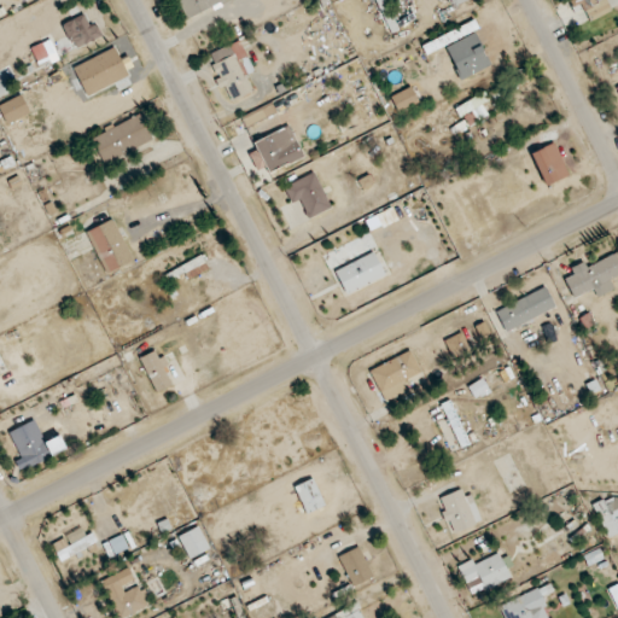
[(178,0),(187,19),(223,3),(222,0),(178,0)]
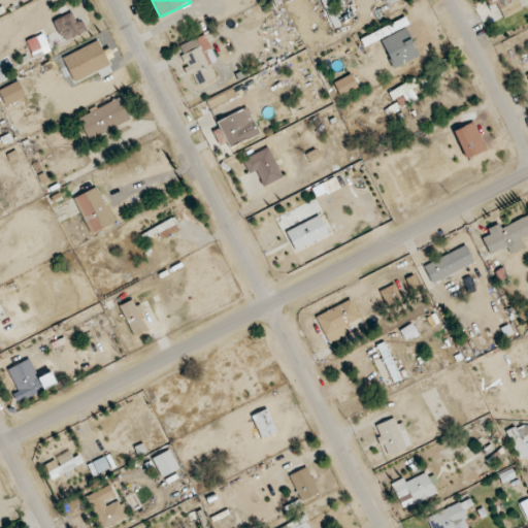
[(339,27),(330,0),(322,0),(332,29),(339,27)]
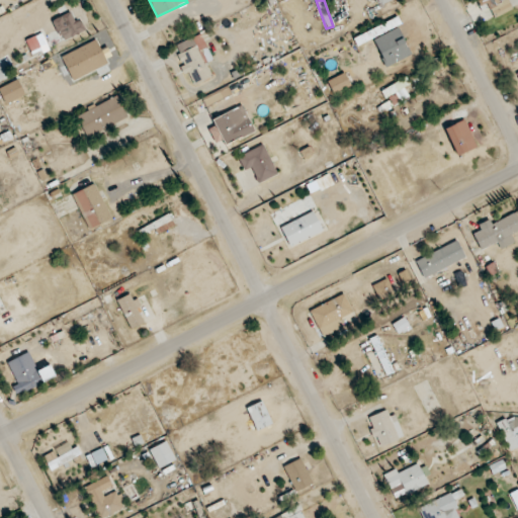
[(476,0),(480,7),(487,3),(494,18),(513,9),(508,0),(476,0)]
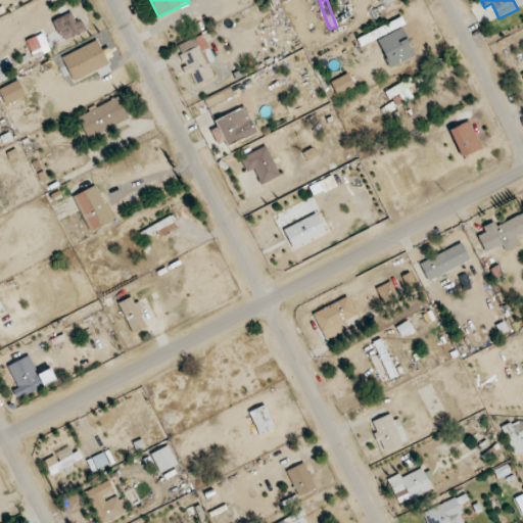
[(62,42),(87,31),(82,19),(77,22),(72,12),(53,20),(62,42)]
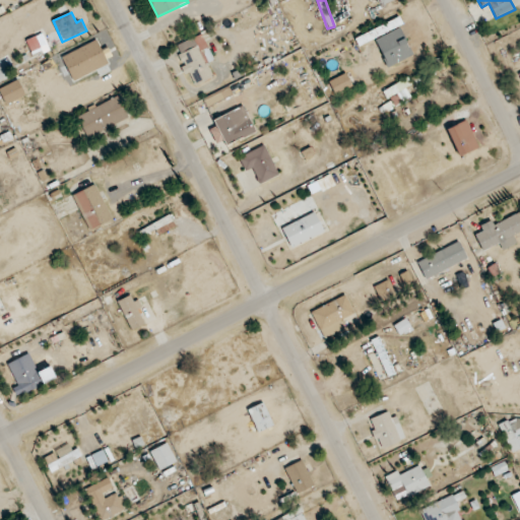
[(403,25),(399,17),(355,39),(359,46),(403,25)]
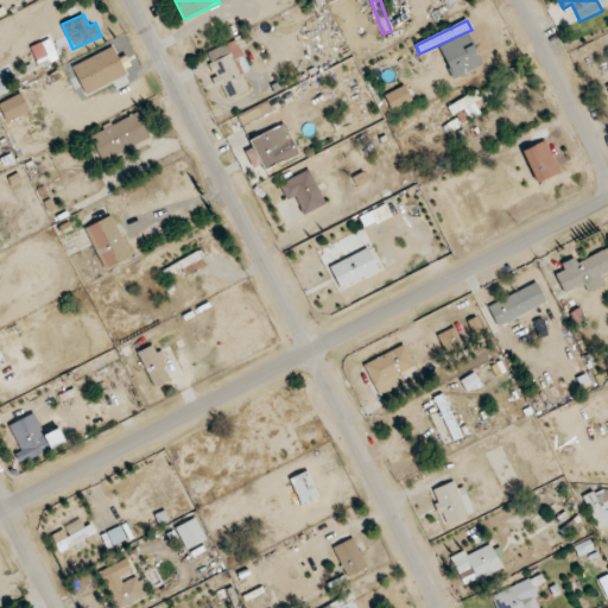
[(31,46),(37,61),(56,52),(50,38),(31,46)]
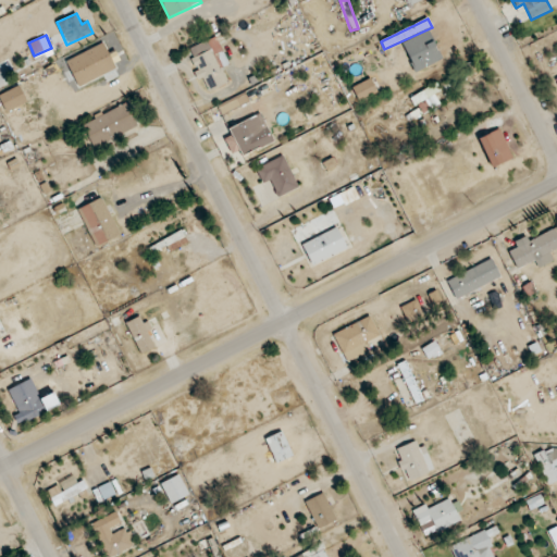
[(188,48),(199,78),(203,77),(208,90),(229,83),(222,66),(227,64),(218,37),(188,48)]
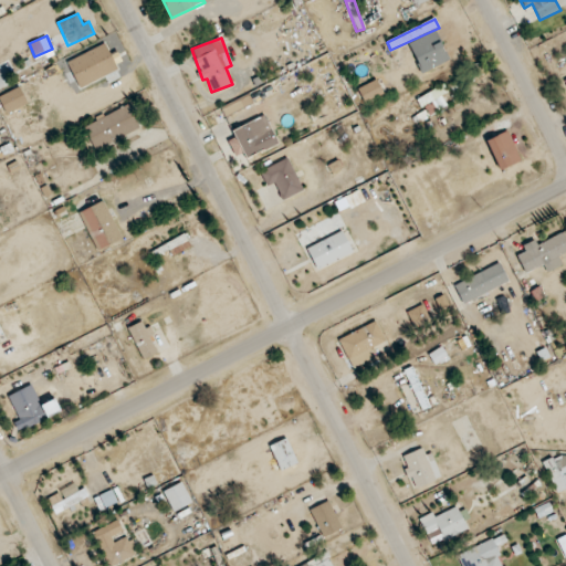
[(358,87),(364,102),(384,95),(378,81),(358,87)]
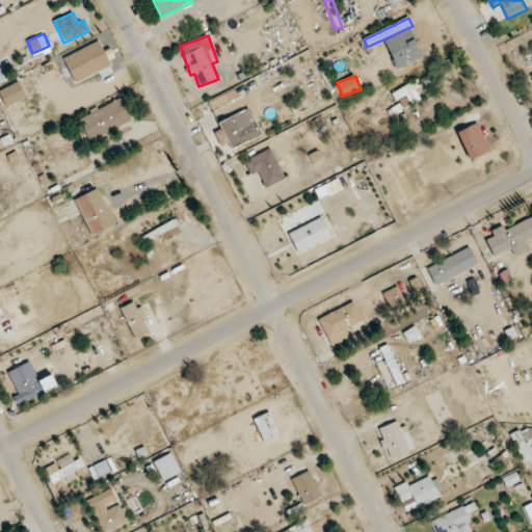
[(416,89),(421,87),(418,80),(394,91),(401,109),(420,101),(416,89)]
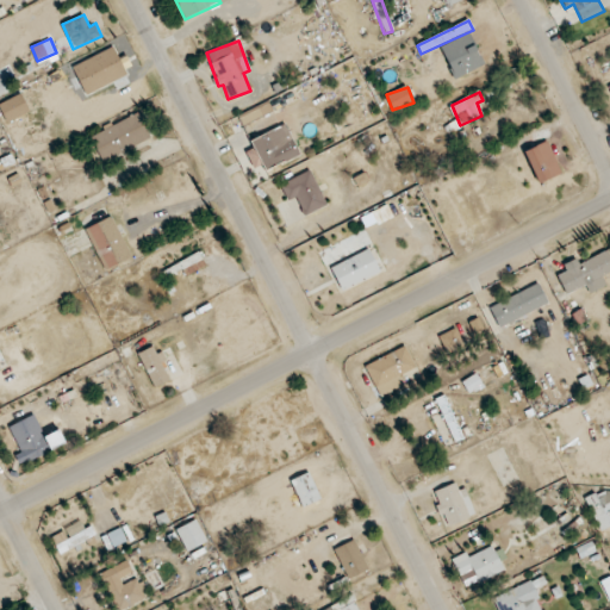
[(247,131),(275,119),(268,101),(240,113),(247,131)]
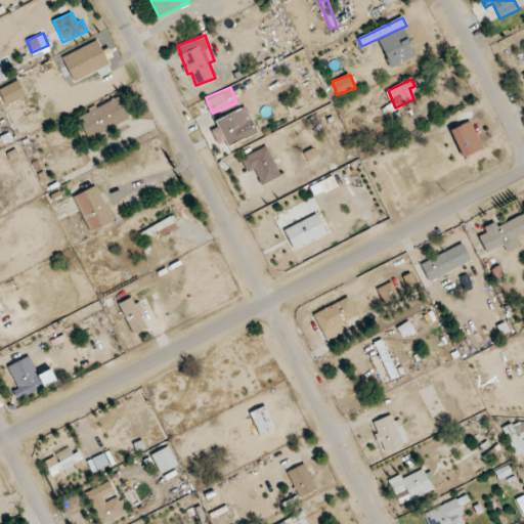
[(77,115),(87,138),(130,120),(120,96),(77,115)]
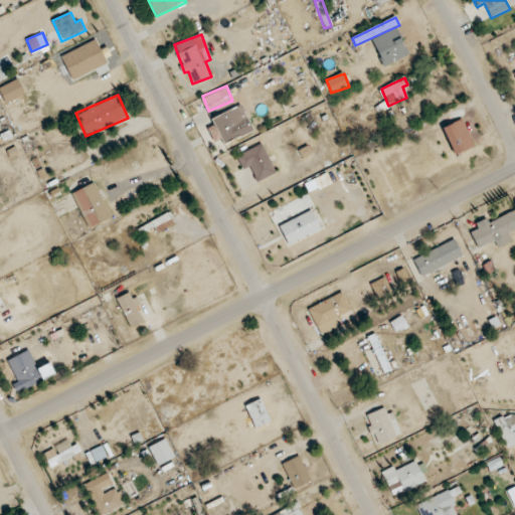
[(211,117),(222,143),(252,130),(242,105),(211,117)]
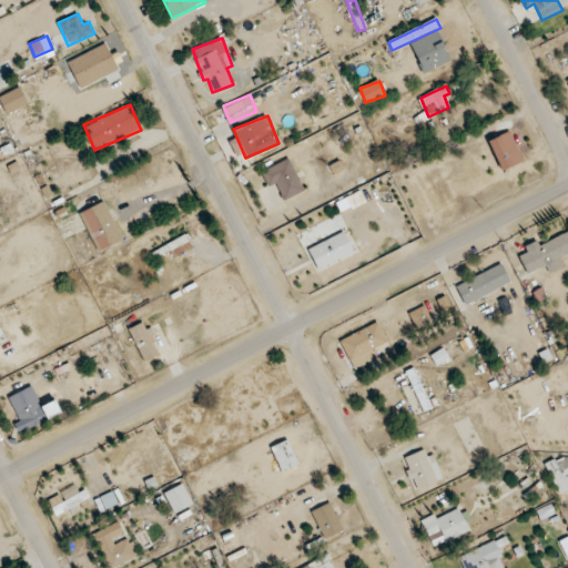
[(488,141),(501,171),(524,160),(509,131),(488,141)]
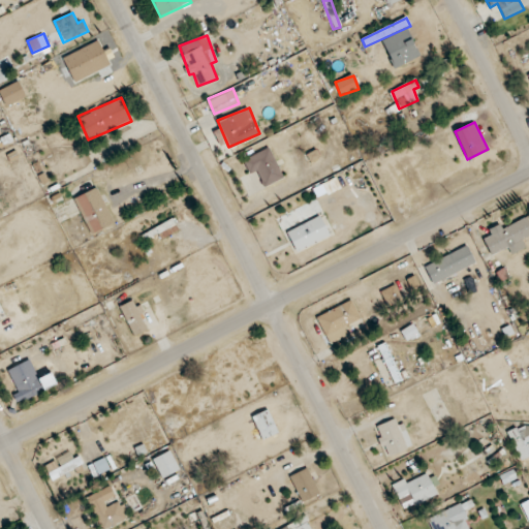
[(249,174),(256,170),(265,187),(283,178),(269,147),(243,159),(249,174)]
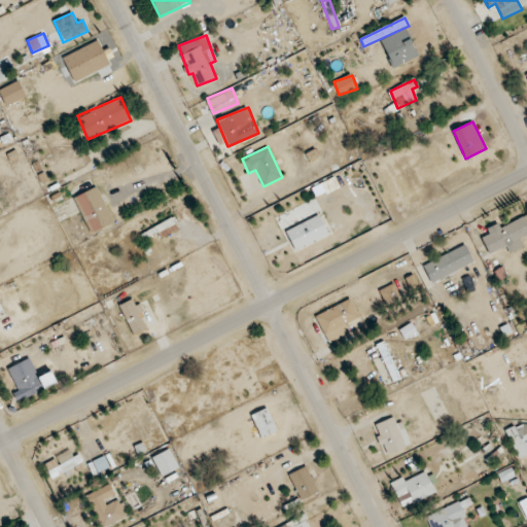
[(74,197),(91,233),(114,221),(97,185),(74,197)]
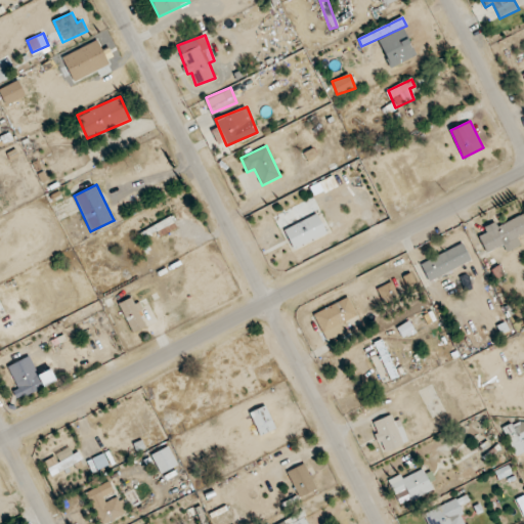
[(282,229),(293,251),(326,234),(316,214),(282,229)]
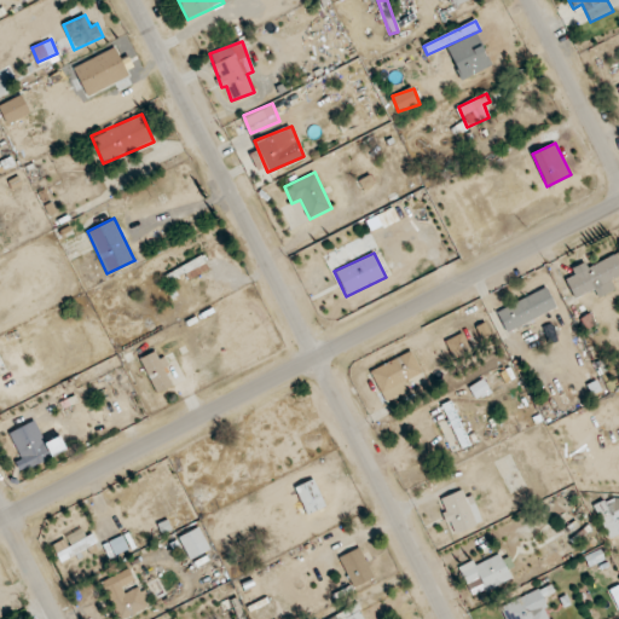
[(588,267),(585,261),(571,268),(574,275),(565,279),(576,299),(594,289),(599,298),(615,289),(611,279),(618,275),(618,260),(615,254),(588,267)]
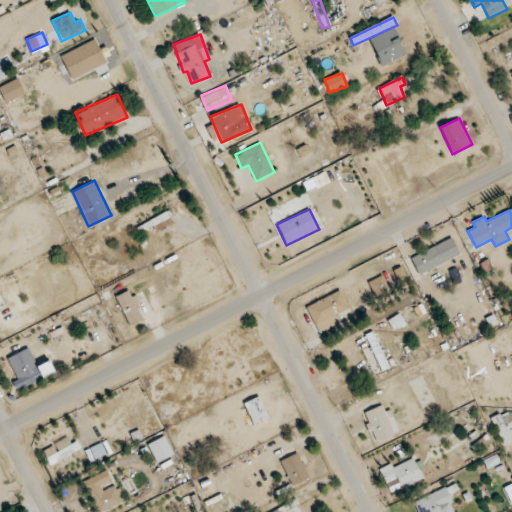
[(410,257),(419,274),(460,254),(452,237),(410,257)]
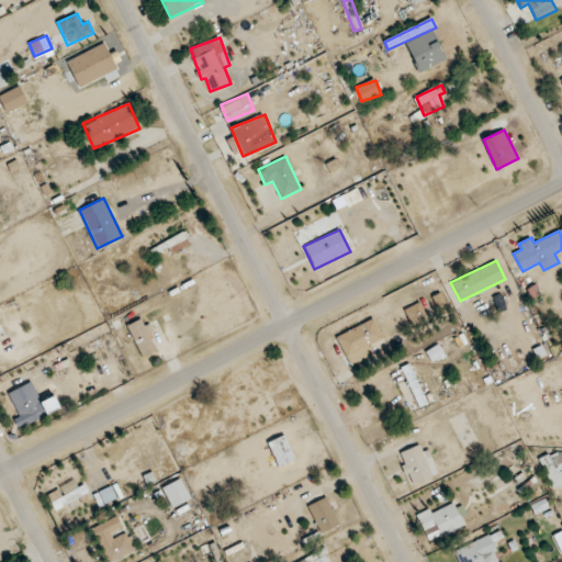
[(407,318),(423,314),(420,303),(405,307),(407,318)]
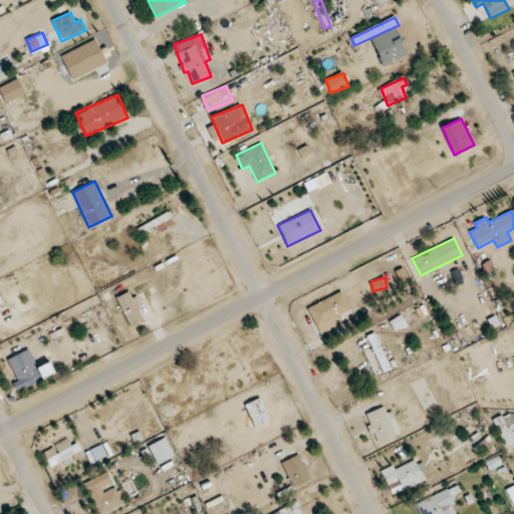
[(136,296),(132,297),(130,291),(117,296),(127,326),(144,320),(136,296)]
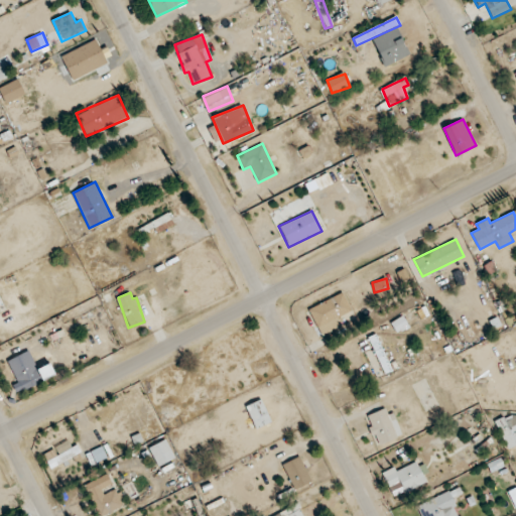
[(317,330),(352,312),(343,292),(308,308),(317,330)]
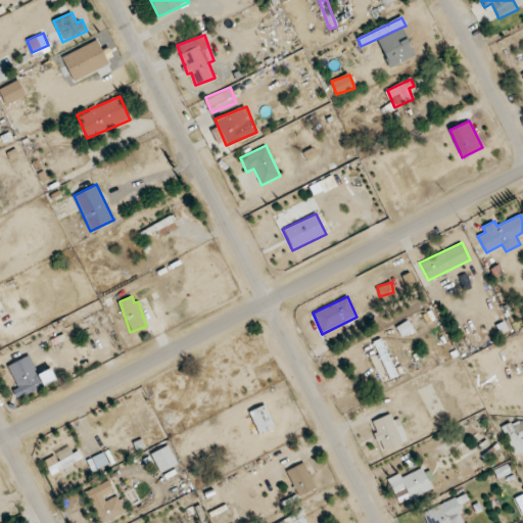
[(396,327),(401,336),(413,330),(408,320),(396,327)]
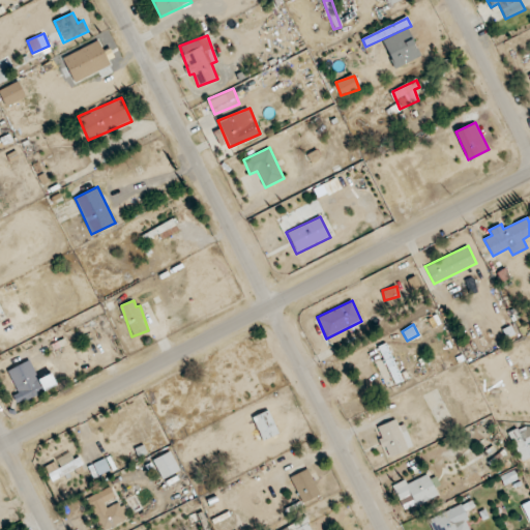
[(7,370),(18,392),(12,394),(17,403),(56,385),(51,373),(39,378),(30,359),(7,370)]
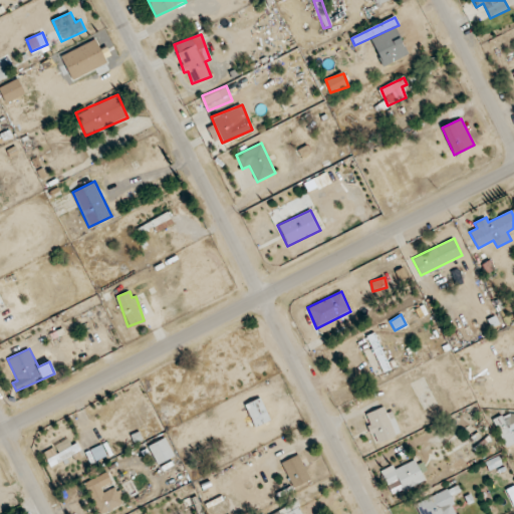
[(399,435),(389,405),(365,414),(375,443),(399,435)]
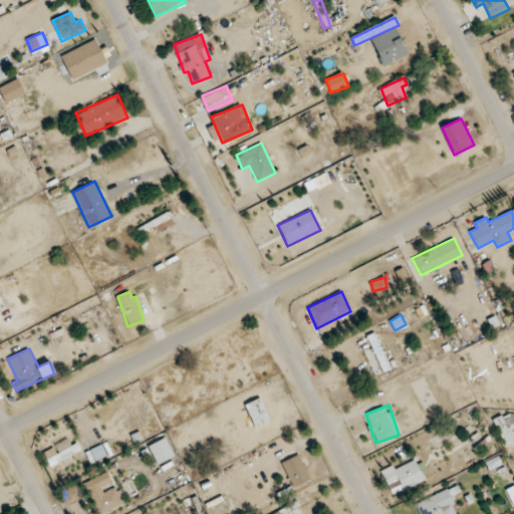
[(493,420),(506,447),(513,443),(513,421),(510,412),(493,420)]
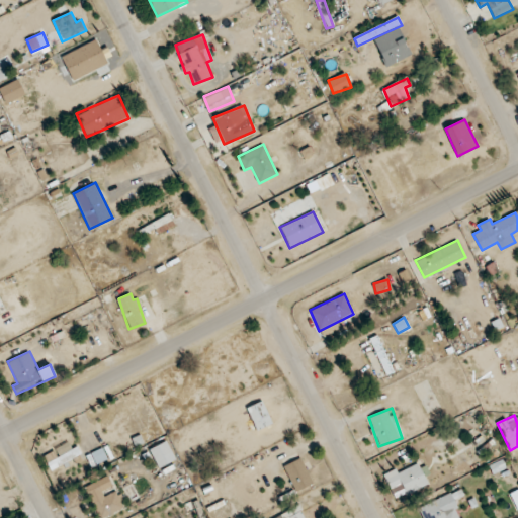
[(150,448),(158,467),(176,459),(167,440),(150,448)]
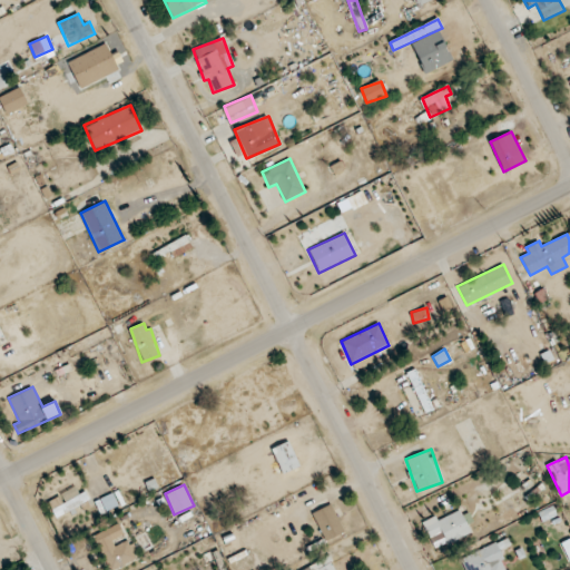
[(60,495),(48,501),(55,517),(89,501),(86,492),(62,502),(60,495)]
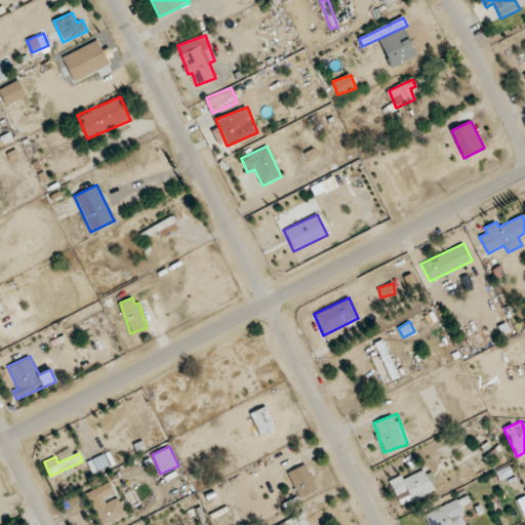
[(318,490),(306,463),(287,473),(299,498),(318,490)]
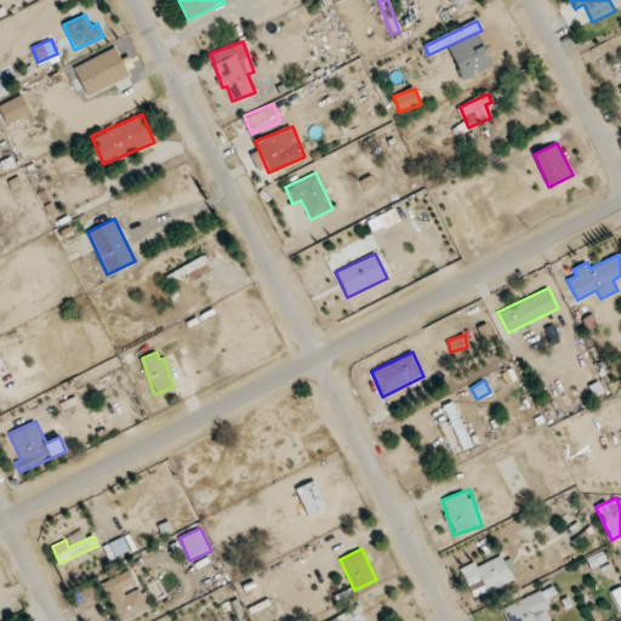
[(460,569),(468,586),(482,580),(488,592),(512,580),(500,556),(477,568),(474,562),(460,569)]
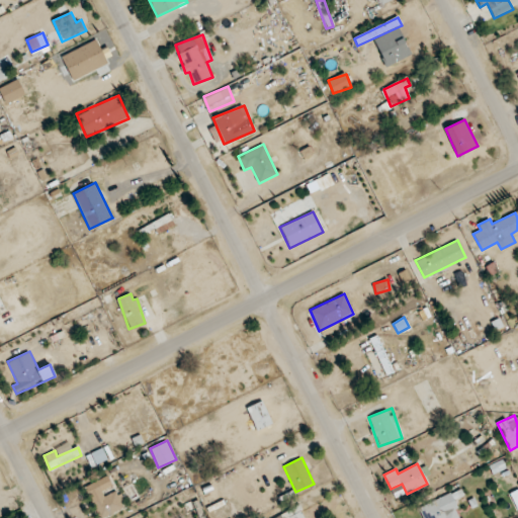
[(84,487),(99,517),(101,517),(124,507),(115,488),(114,489),(108,476),(84,487)]
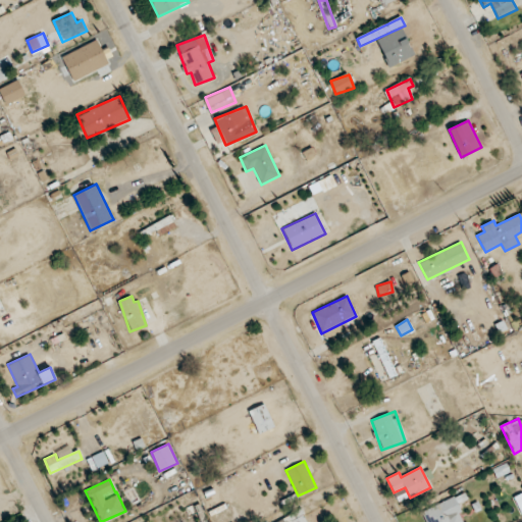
[(433,521),(451,515),(446,501),(422,511),(426,521),(433,521)]
